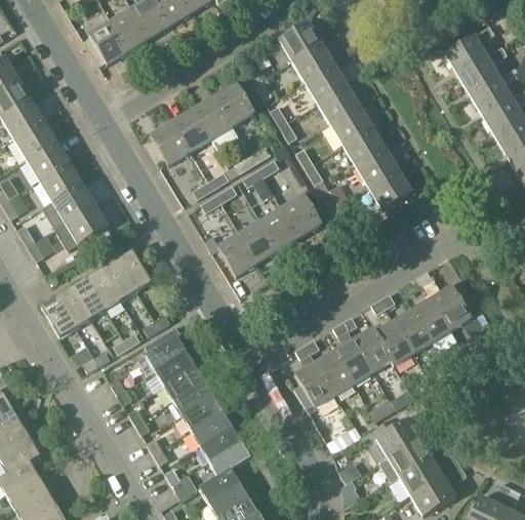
[(144,0),(132,7),(151,38),(172,25),(156,0),(144,0)]
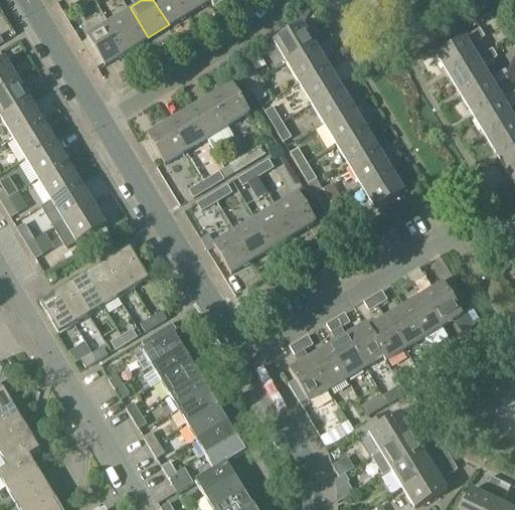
[(153,0),(169,24),(189,12),(181,0),(153,0)]
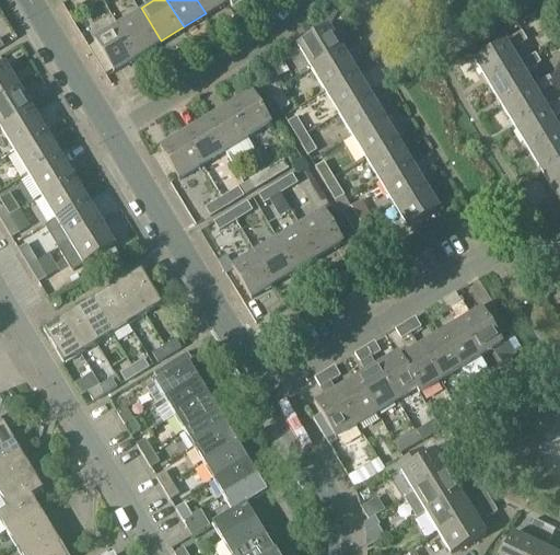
[(197,0),(206,13),(226,0),(197,0)]
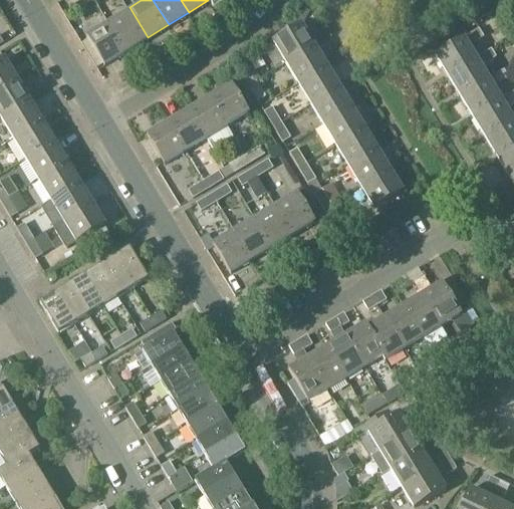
[(501,3),(493,8),(496,14),(502,15),(507,12),(501,3)]
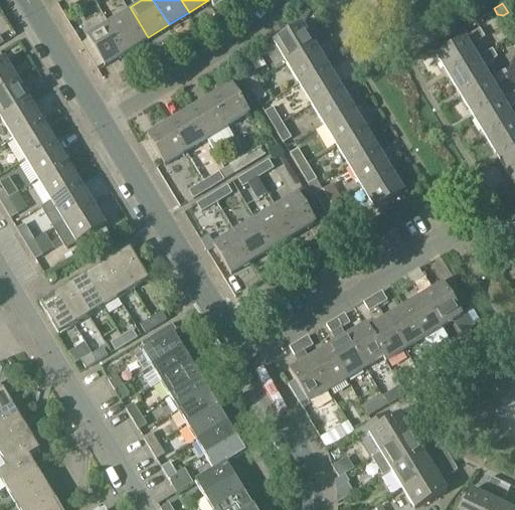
[(130,7),(109,20),(128,50),(148,37),(130,7)]
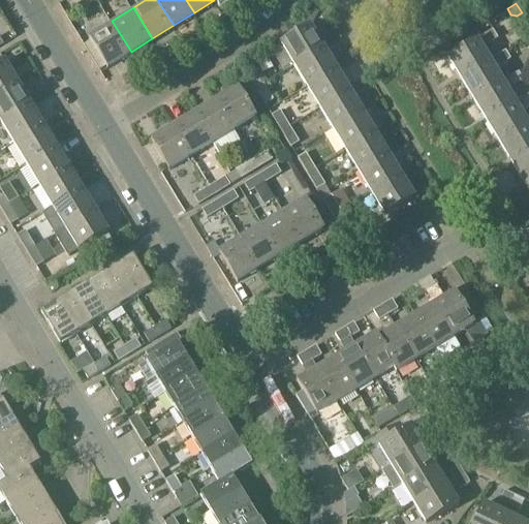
[(131,52),(112,21),(90,34),(109,65),(131,52)]
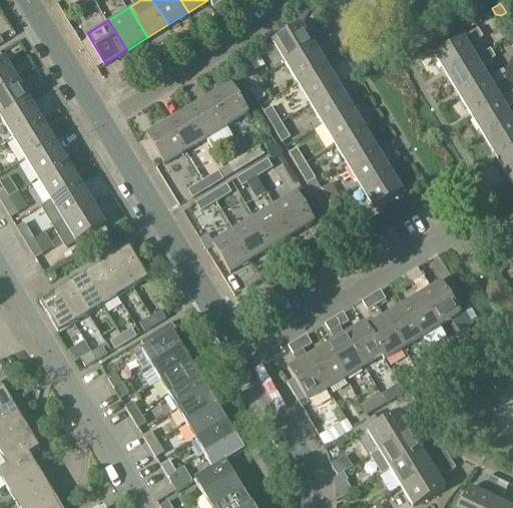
[(286,60),(317,42),(304,20),(274,39),(286,60)]
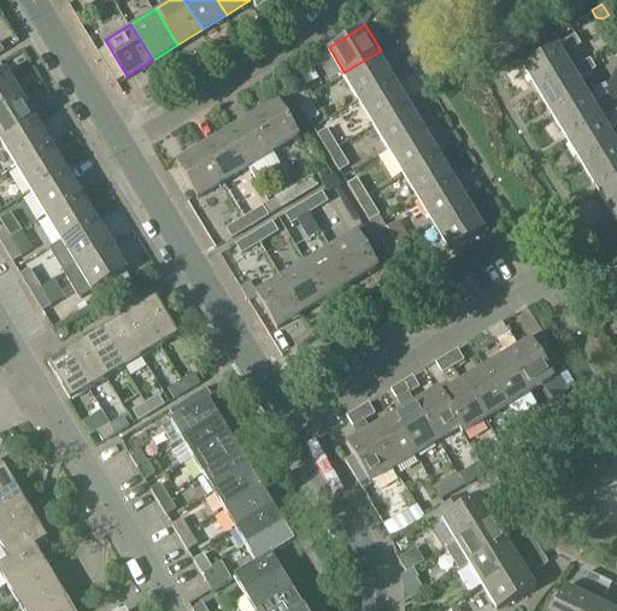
[(575,68),(574,66),(564,52),(583,41),(577,31),(523,64),(539,89),(575,68)]
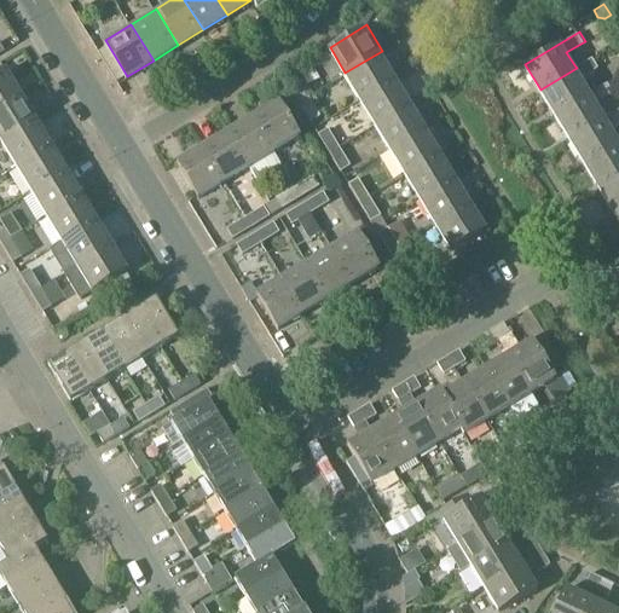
[(398,75),(382,51),(345,73),(360,98),(398,75)]
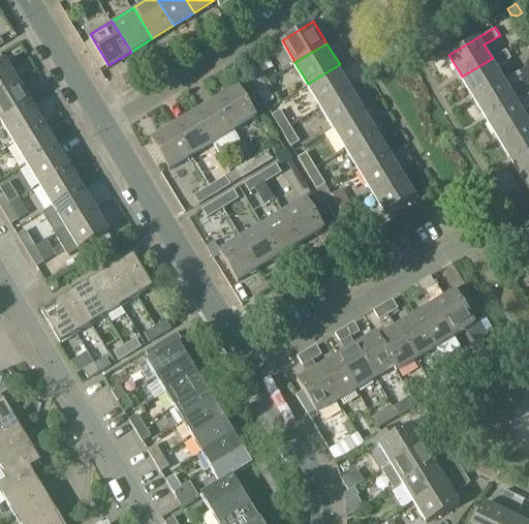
[(507,48),(492,57),(493,58),(462,76),(474,98),(505,80),(504,79),(497,65),(512,56),(507,48)]
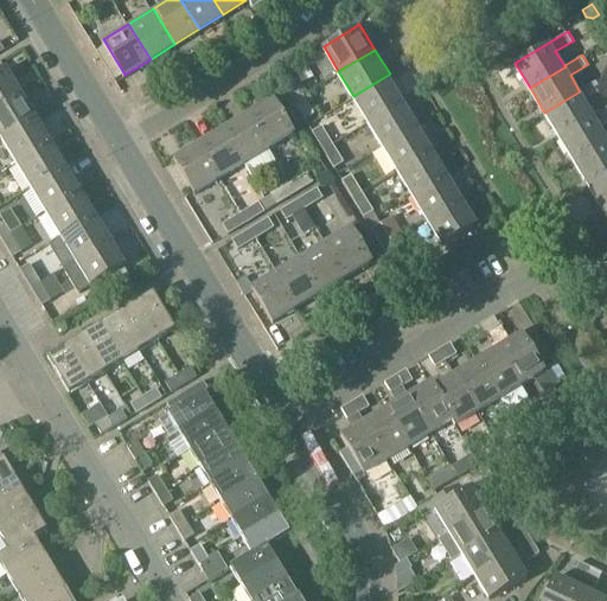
[(0,101),(21,88),(6,63),(0,65),(0,101)]
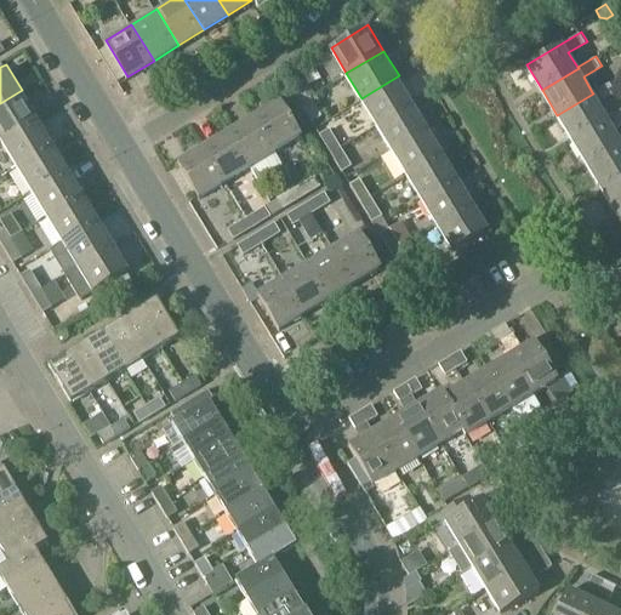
[(414,101),(399,75),(362,98),(376,123),(414,101)]
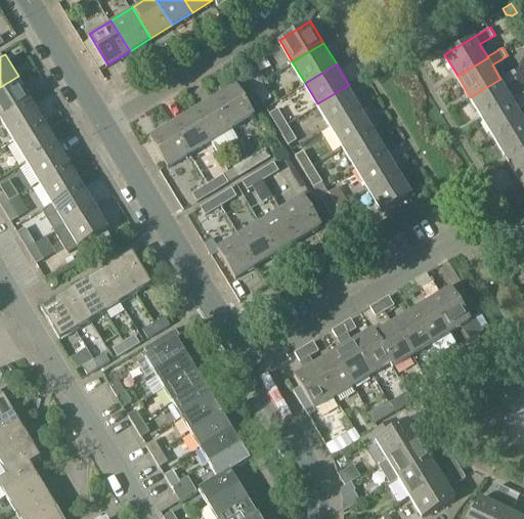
[(254,85),(262,80),(253,65),(245,70),(254,85)]
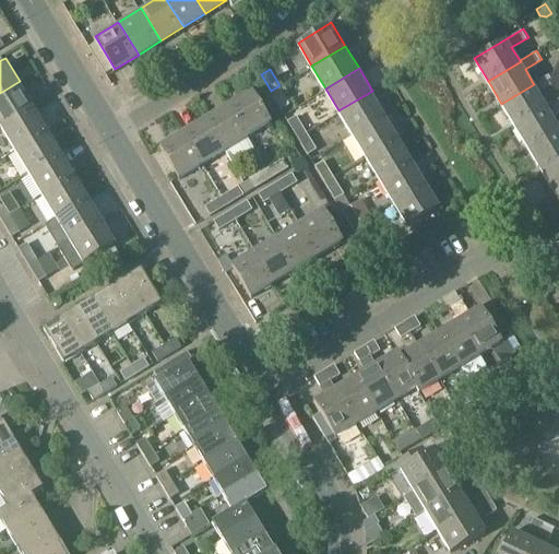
[(534,84),(501,104),(515,127),(548,107),(547,105),(538,91),(555,81),(549,72),(533,83),(534,84)]
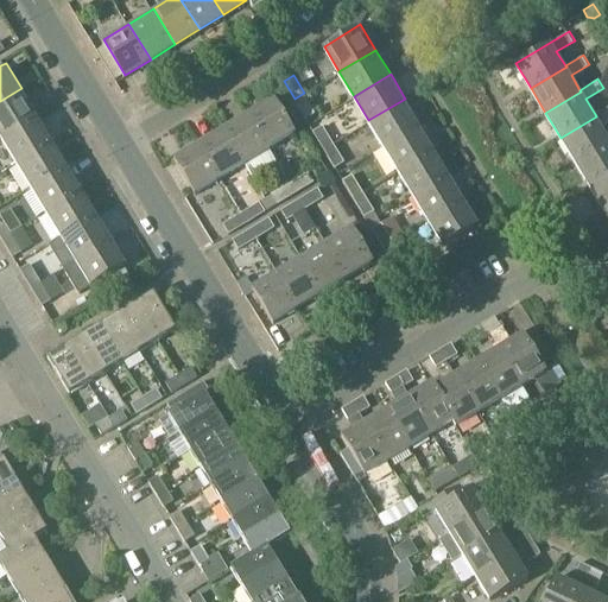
[(37,113),(21,88),(0,101),(0,134),(1,135),(37,113)]
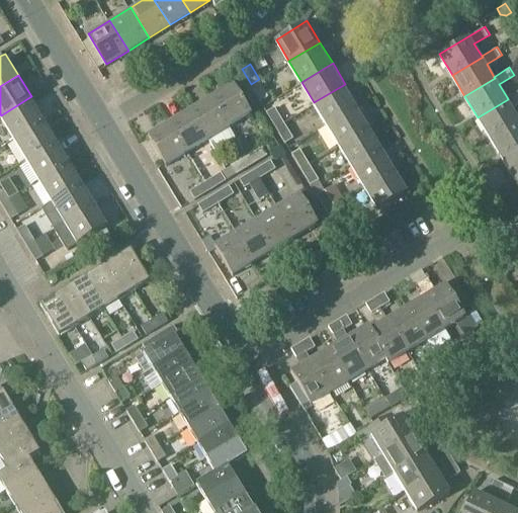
[(259,79),(251,84),(260,99),(268,94),(259,79)]
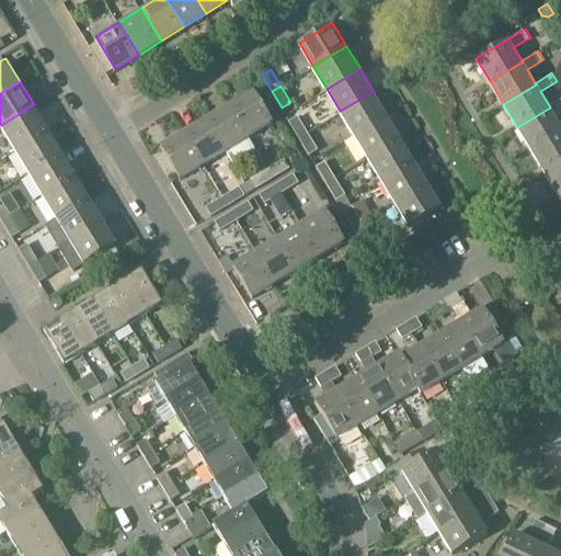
[(229,103),(249,136),(273,122),(252,89),(229,103)]
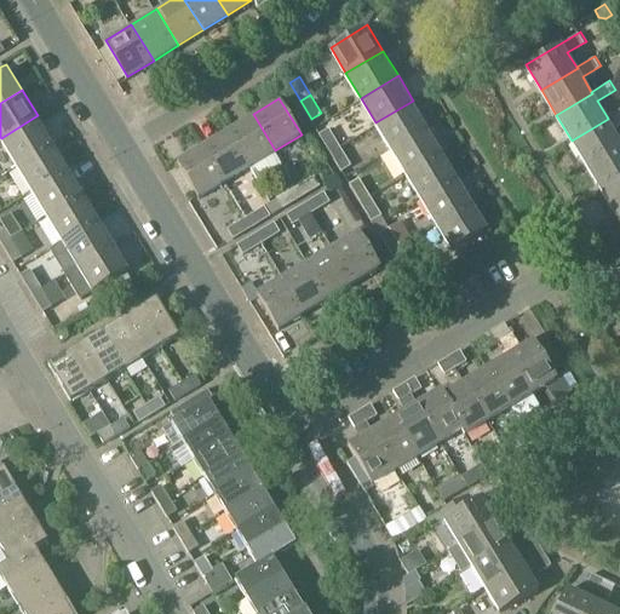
[(413,101),(375,122),(391,148),(428,125),(413,101)]
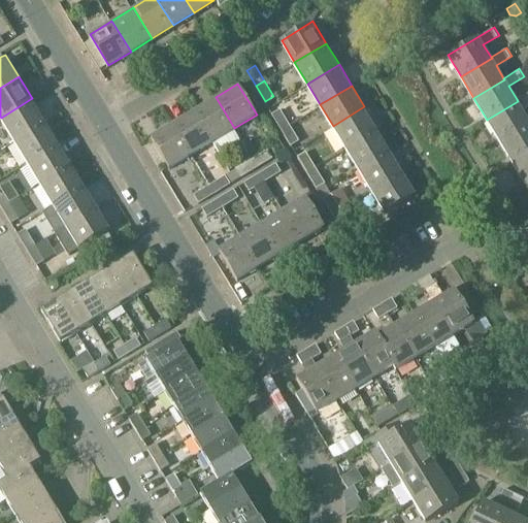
[(527,92),(517,99),(518,101),(487,120),(499,140),(527,123),(527,117),(522,107),(527,103),(527,92)]
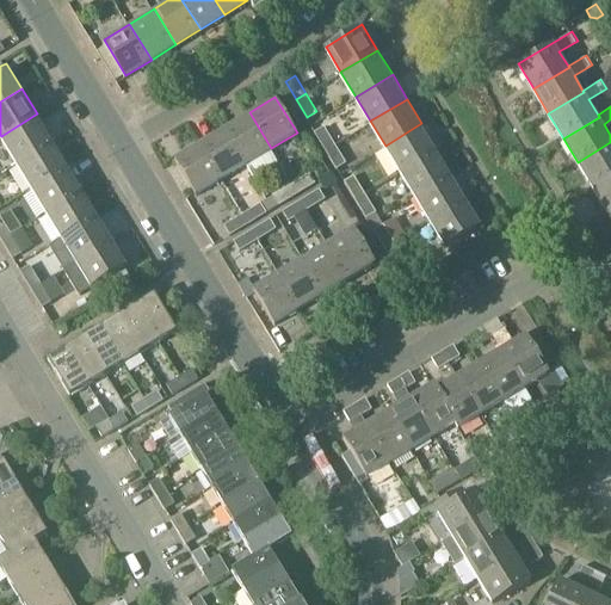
[(278,159),(271,148),(250,112),(226,127),(247,162),(254,173),(278,159)]
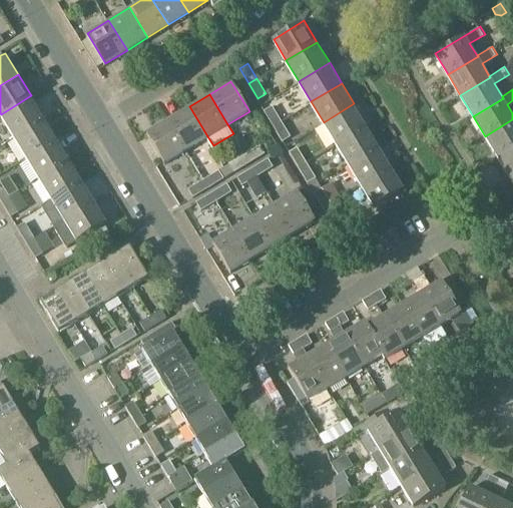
[(31,95),(1,114),(13,135),(43,115),(31,95)]
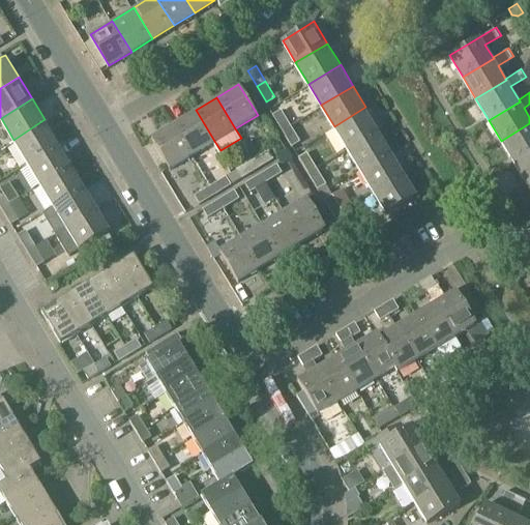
[(379,128),(365,107),(334,126),(347,147),(379,128)]
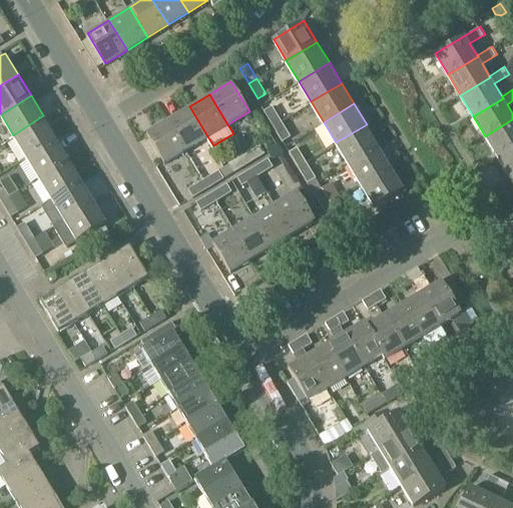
[(274,124),(282,119),(273,104),(265,109),(274,124)]
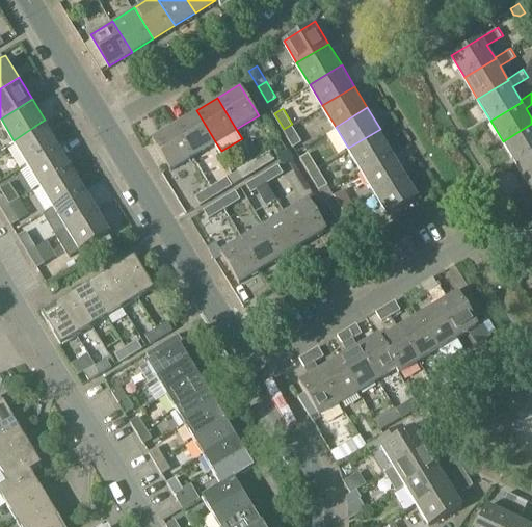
[(196,110),(175,124),(194,155),(215,141),(196,110)]
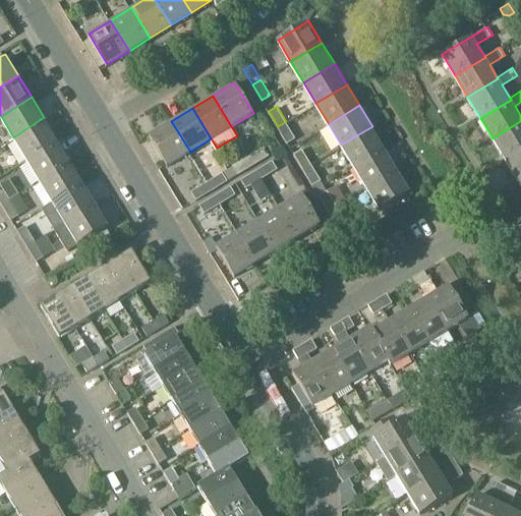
[(44,117),(13,137),(26,159),(57,139),(44,117)]
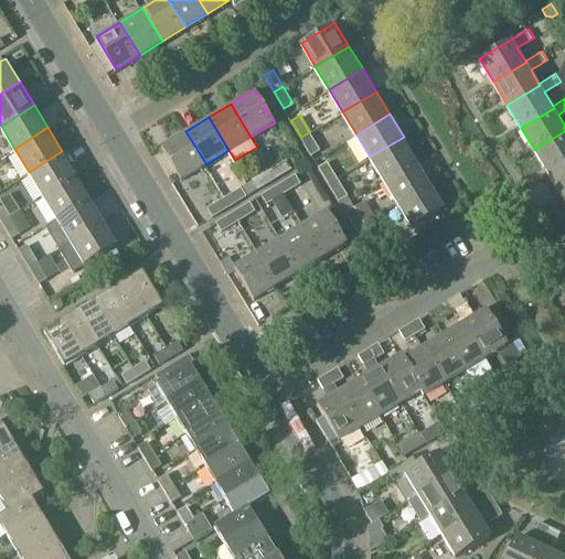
[(206,164),(185,131),(162,146),(183,179),(206,164)]
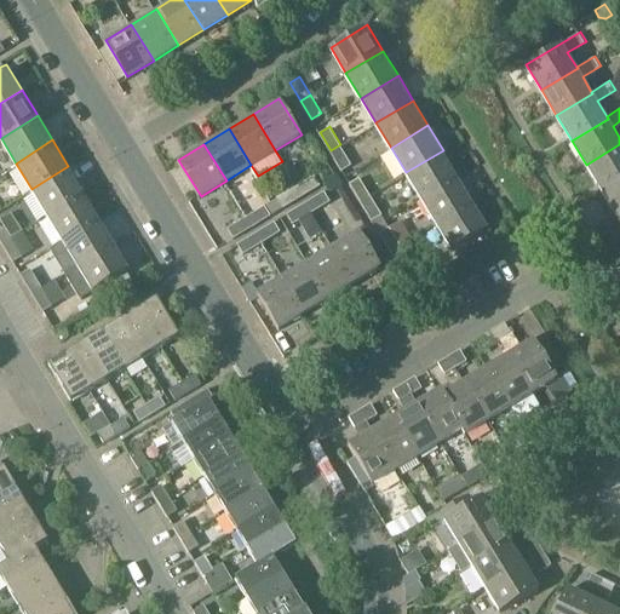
[(340,144),(331,150),(343,168),(352,162),(340,144)]
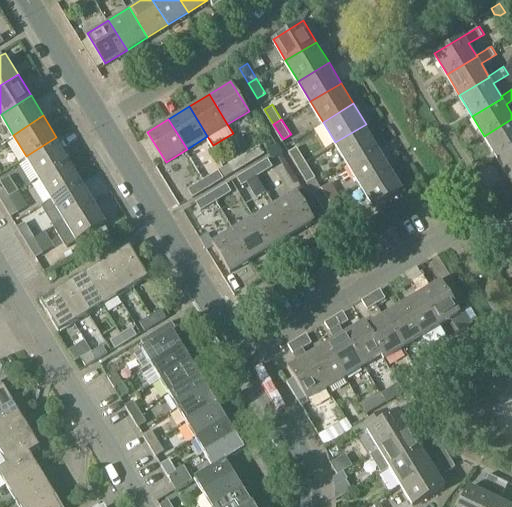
[(511,119),(484,136),(497,157),(511,147),(511,119)]
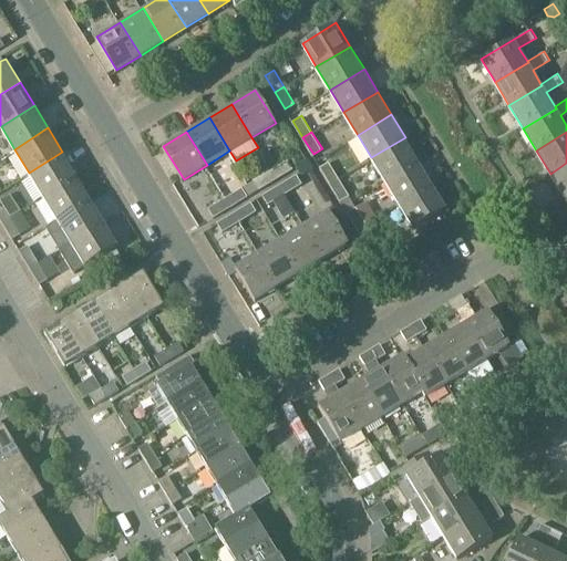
[(419,159),(405,137),(371,157),(384,180),(419,159)]
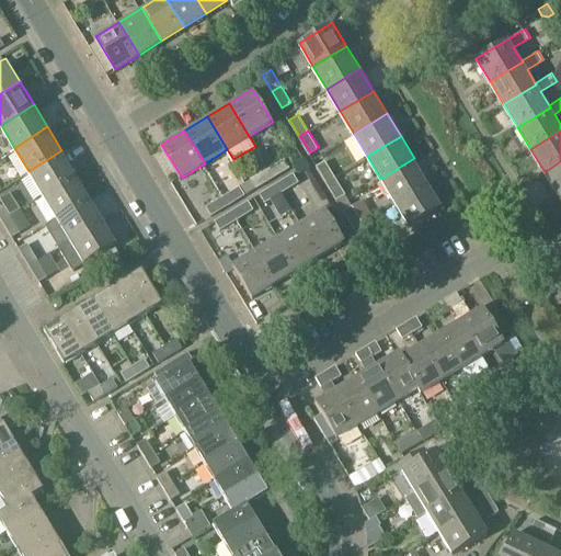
[(61,150),(29,171),(42,193),(76,173),(61,150)]
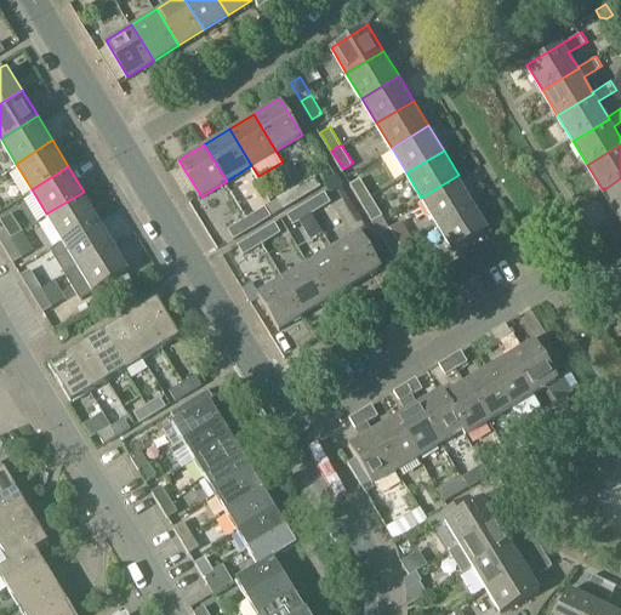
[(296,184),(302,194),(320,183),(314,174),(296,184)]
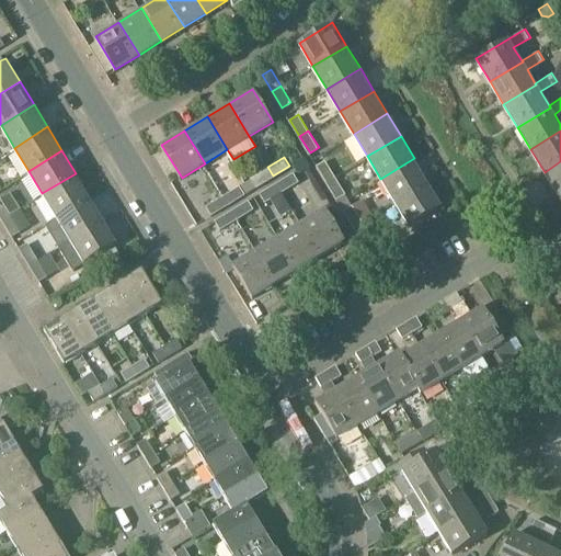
[(317,163),(318,166),(327,180),(335,176),(327,161),(325,158),(317,163)]
